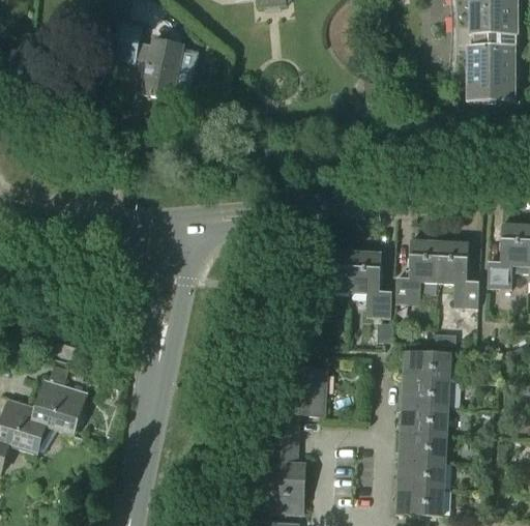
[(467,101),(517,101),(517,34),(520,35),(519,0),(455,0),(457,11),(458,22),(458,33),(458,42),(457,51),(455,65),(454,74),(467,74),(467,101)]
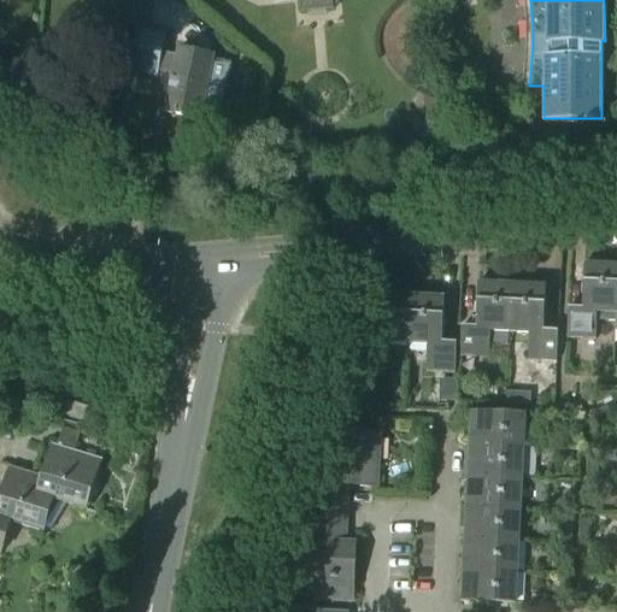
[(229,60),(213,58),(215,53),(178,46),(178,51),(162,47),(164,31),(140,27),(133,68),(157,72),(158,68),(174,70),(166,110),(203,117),(205,101),(221,104),(229,60)]
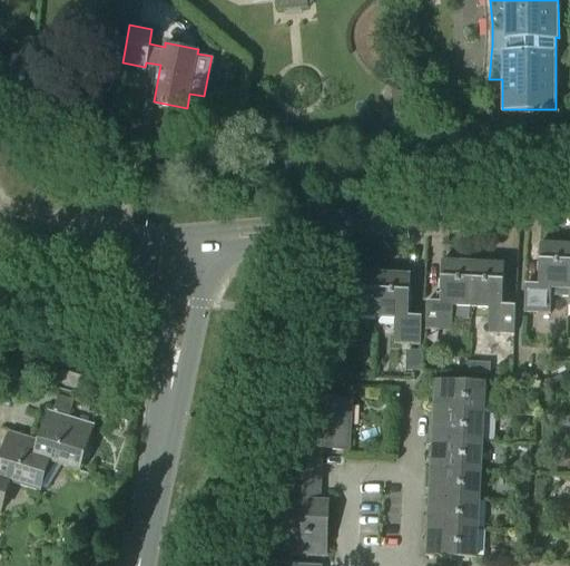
[(569,293),(569,260),(569,241),(540,240),(538,282),(526,281),(523,310),(550,311),(551,292),(569,293)]
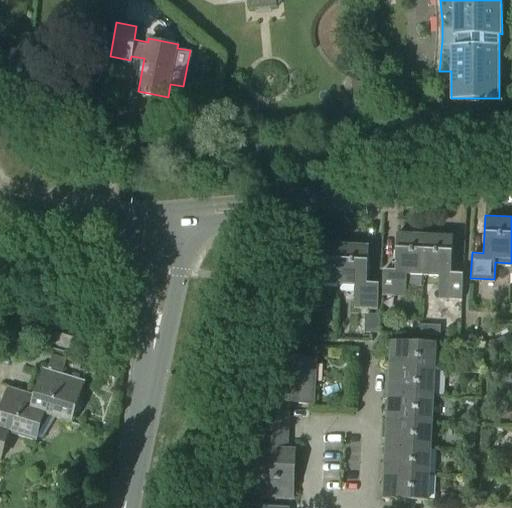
[(423,272),(425,232),(397,230),(395,269),(383,268),(382,292),(406,294),(407,271),(423,272)]
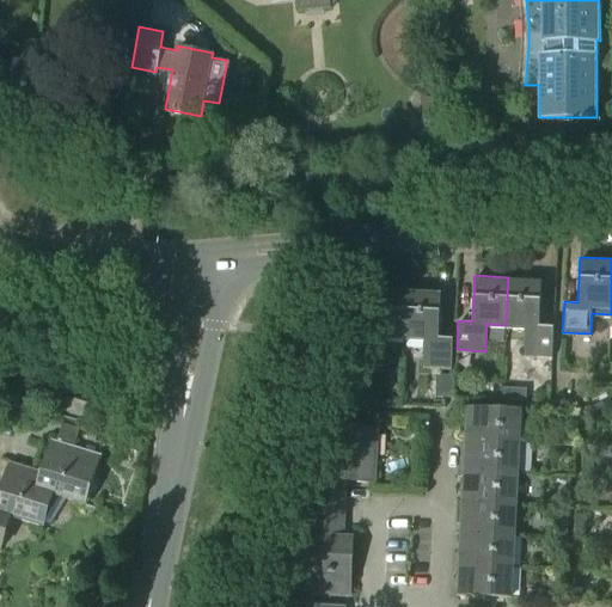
[(552,355),(554,325),(539,324),(542,279),(508,277),(506,325),(526,326),(524,354),(552,355)]
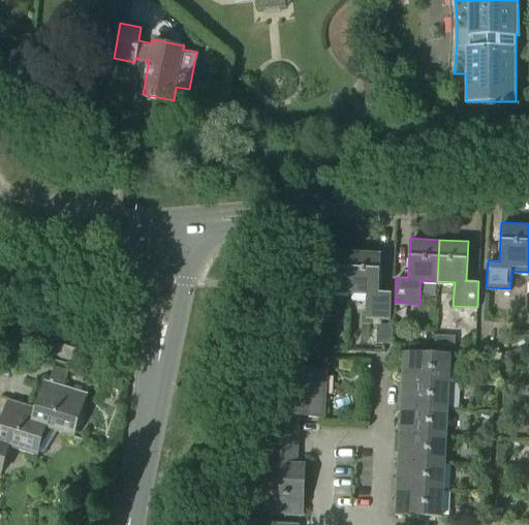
[(350,291),(352,250),(323,249),(321,287),(309,286),(308,312),(332,314),(334,290),(350,291)]
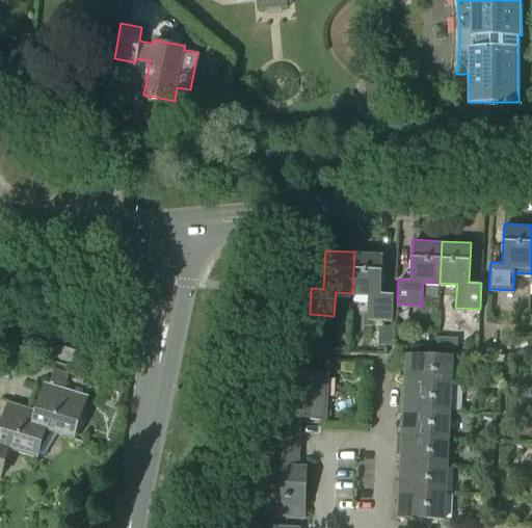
[(393,319),(394,292),(381,292),(383,253),(354,252),(352,293),(369,294),(368,317),(393,319)]
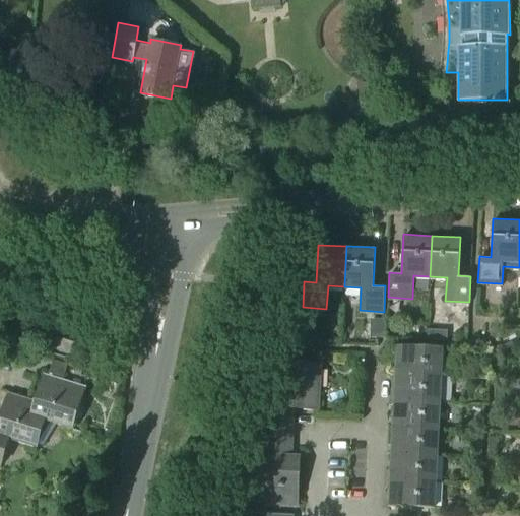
[(427,336),(440,337),(440,327),(428,326),(427,336)]
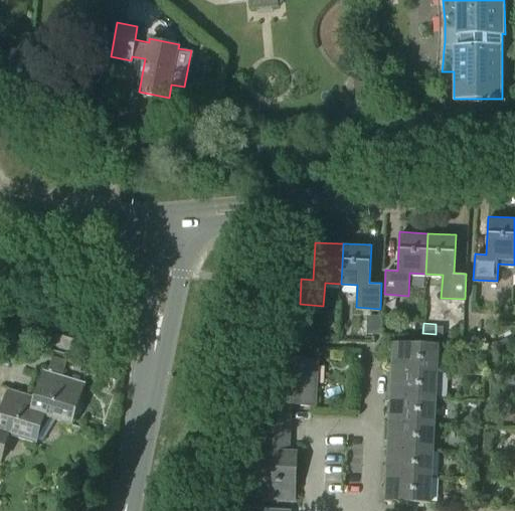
[(52,345),(69,350),(72,338),(55,333),(52,345)]
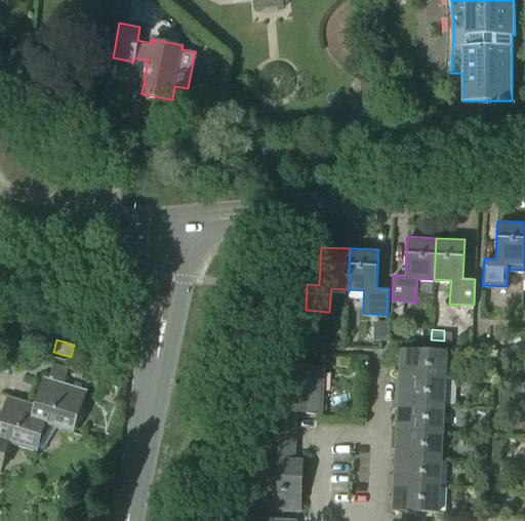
[(508,347),(512,354),(519,350),(516,343),(508,347)]
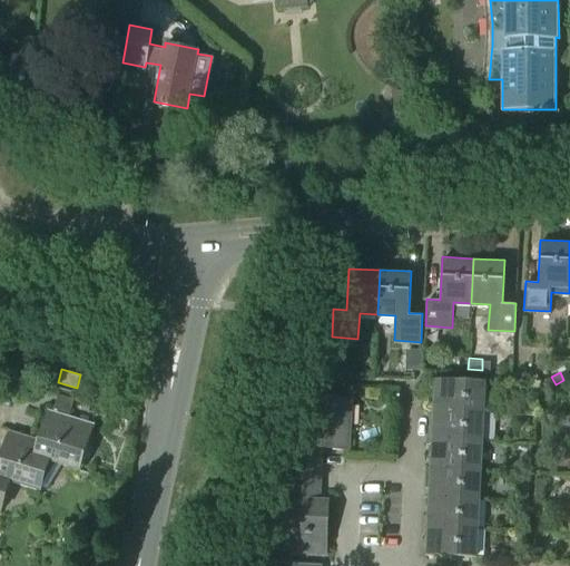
[(484,410),(485,380),(485,379),(435,377),(434,408),(484,410)]
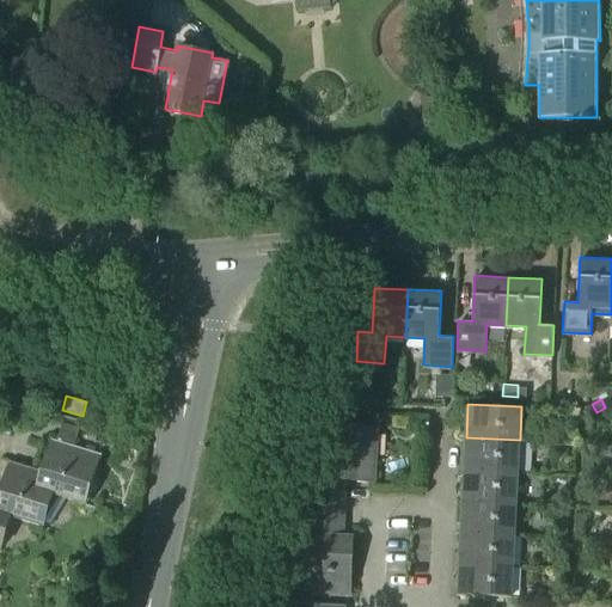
[(372,478),(374,430),(331,428),(330,451),(317,449),(314,496),(343,497),(344,476),(372,478)]
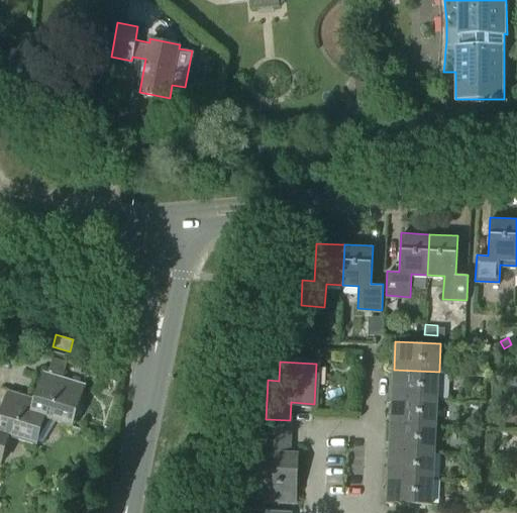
[(72,423),(85,382),(44,369),(36,396),(37,396),(32,410),(45,414),(45,415),(72,423)]
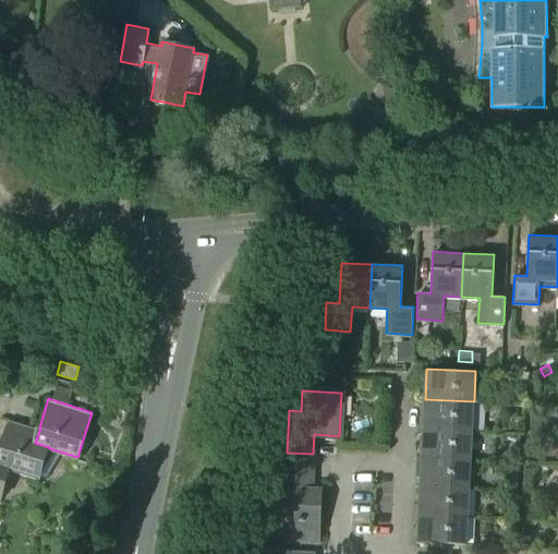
[(472,430),(474,401),(425,399),(423,428),(472,430)]
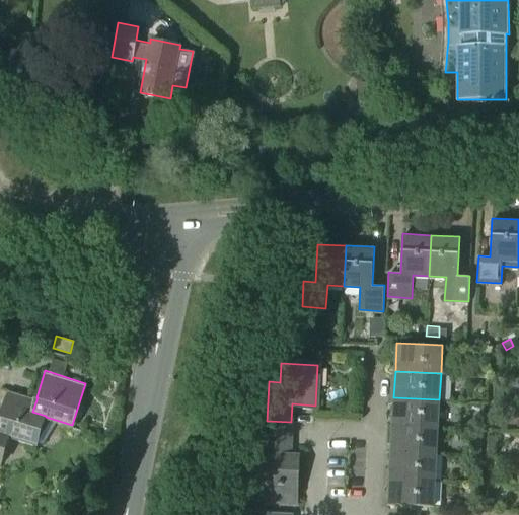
[(36,443),(46,417),(46,416),(32,412),(38,397),(36,397),(9,389),(1,417),(0,421),(0,431),(9,434),(9,435),(36,443)]
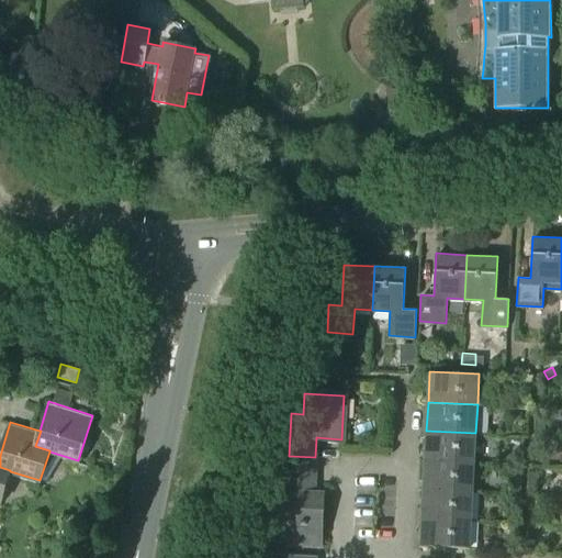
[(474,461),(475,433),(426,431),(425,459),(474,461)]
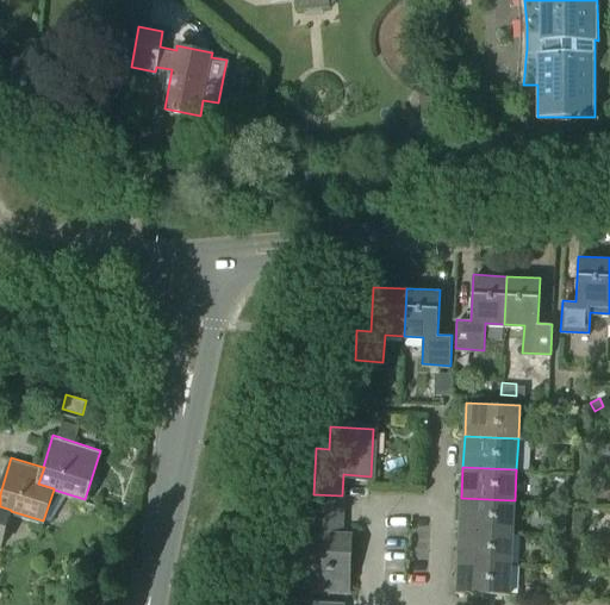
[(0,542),(0,543),(11,511),(11,510),(0,506),(0,494),(1,490),(0,488),(0,542)]
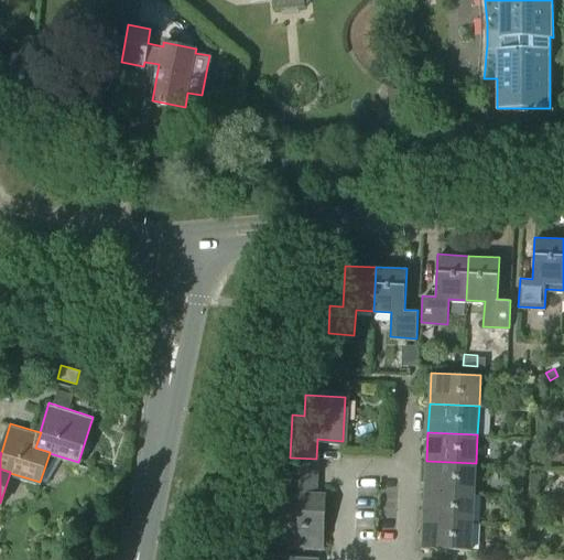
[(314,495),(315,486),(316,459),(290,458),(288,494),(270,493),(268,532),(290,534),(289,544),(318,545),(322,496),(314,495)]
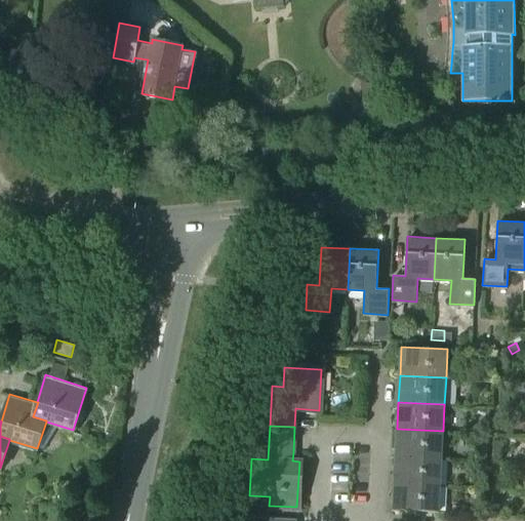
[(442,457),(443,431),(397,429),(396,455),(442,457)]
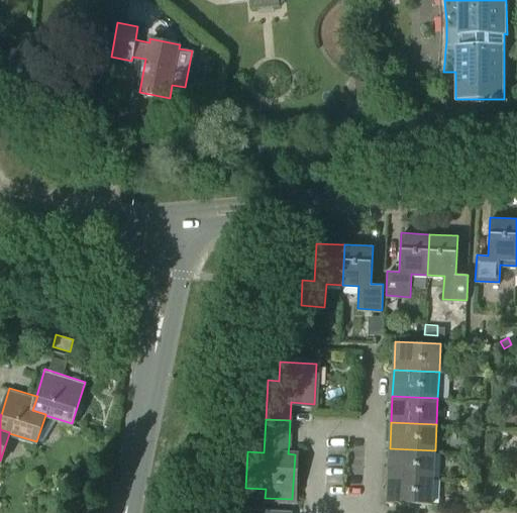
[(434,477),(435,450),(390,448),(389,475),(434,477)]
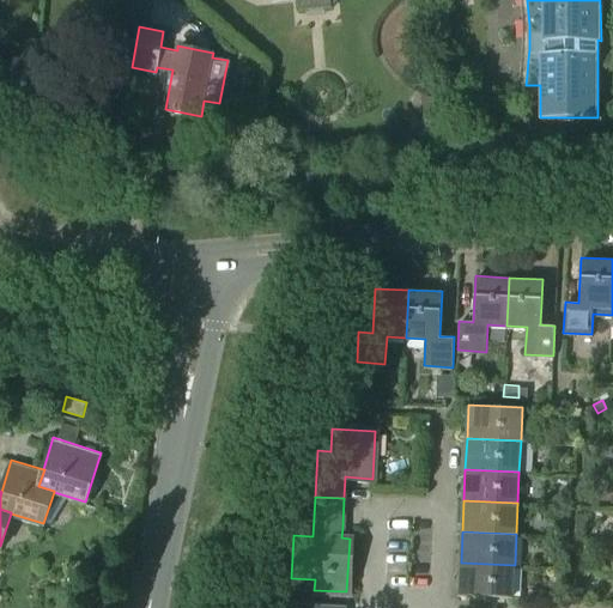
[(113,582),(117,565),(103,560),(98,577),(113,582)]
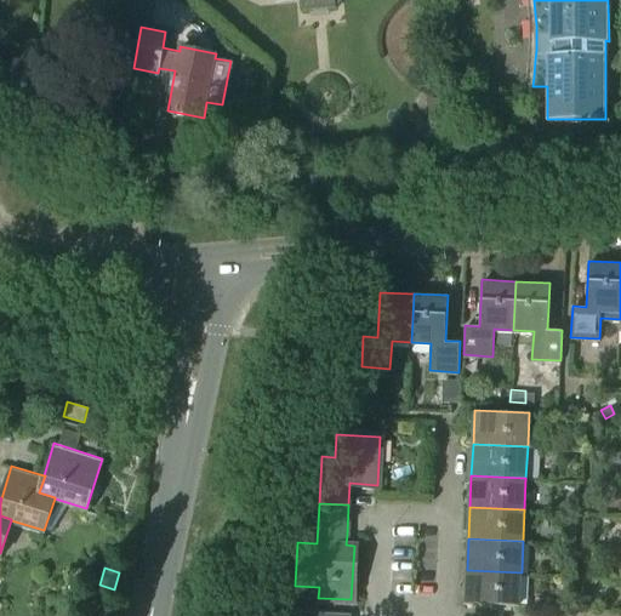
[(519,604),(520,579),(522,572),(467,570),(465,602),(519,604)]
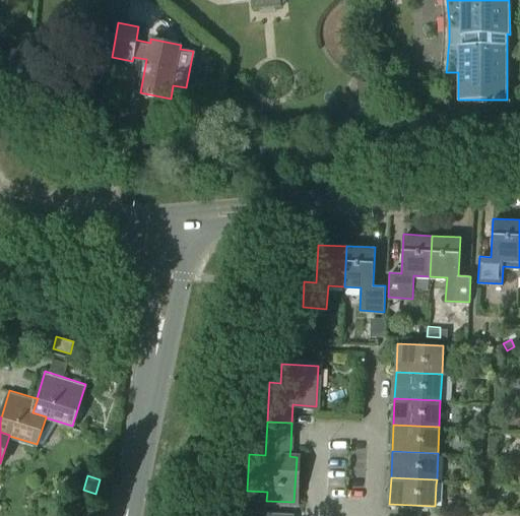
[(91,509),(95,494),(83,490),(78,505),(91,509)]
